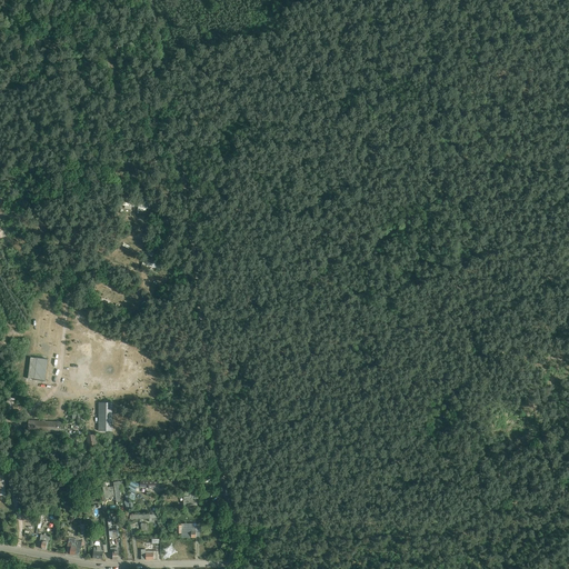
[(48,360),(30,357),(28,379),(45,381),(48,360)]
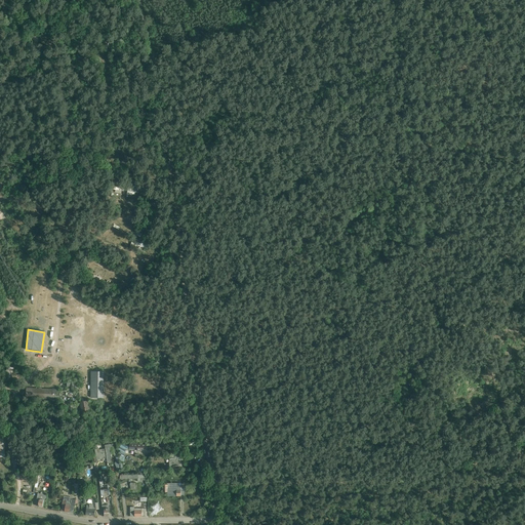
[(13,367),(7,366),(3,389),(9,390),(13,367)]
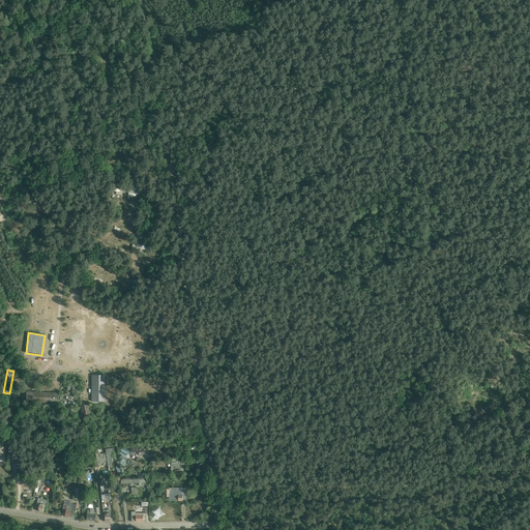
[(105,375),(92,375),(92,402),(105,402),(105,375)]
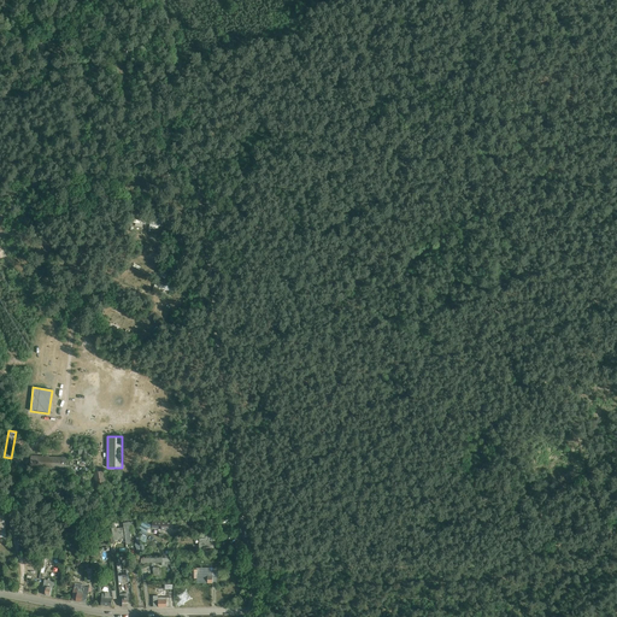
[(37,468),(66,469),(66,458),(50,457),(50,456),(46,456),(46,457),(37,456),(37,454),(33,454),(33,456),(31,456),(30,472),(37,472),(37,468)]
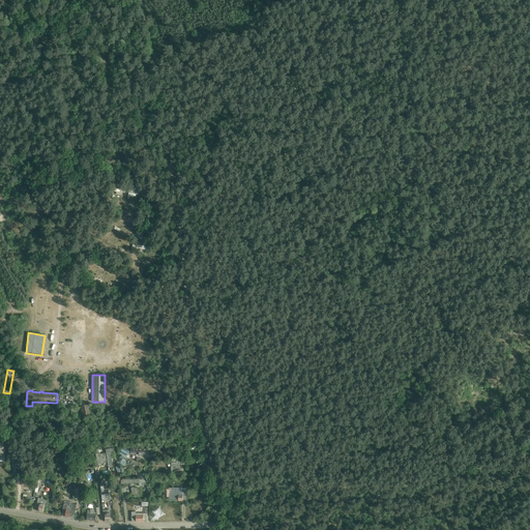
[(89,405),(81,406),(83,416),(91,415),(89,405)]
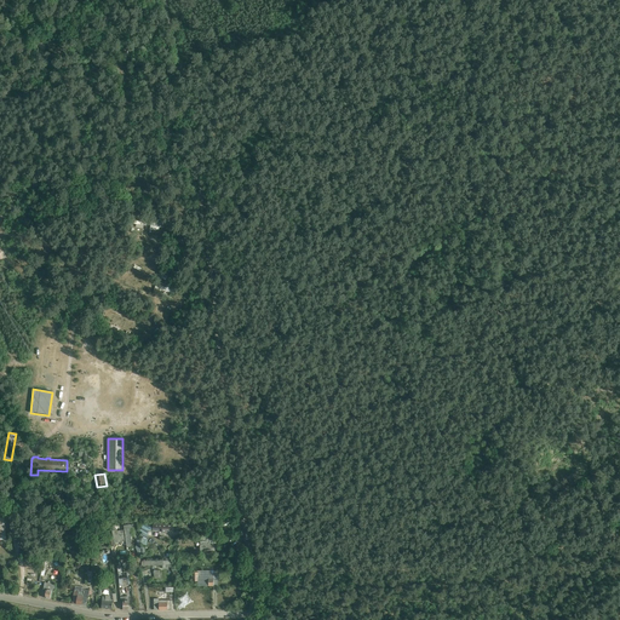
[(144,523),(141,530),(147,535),(153,526),(147,522),(145,523),(144,523)]
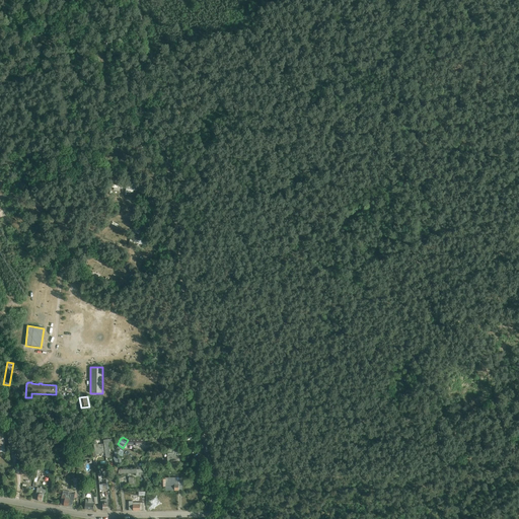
[(136,446),(144,446),(144,438),(128,438),(128,442),(129,442),(129,444),(136,444),(136,446)]
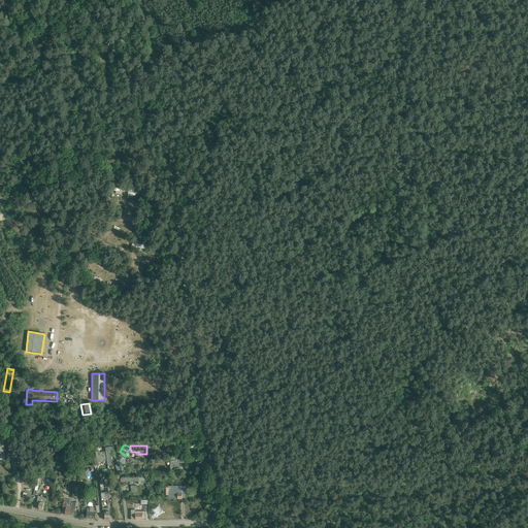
[(98,462),(107,461),(106,451),(100,452),(100,451),(95,452),(96,460),(94,460),(95,465),(98,465),(98,462)]
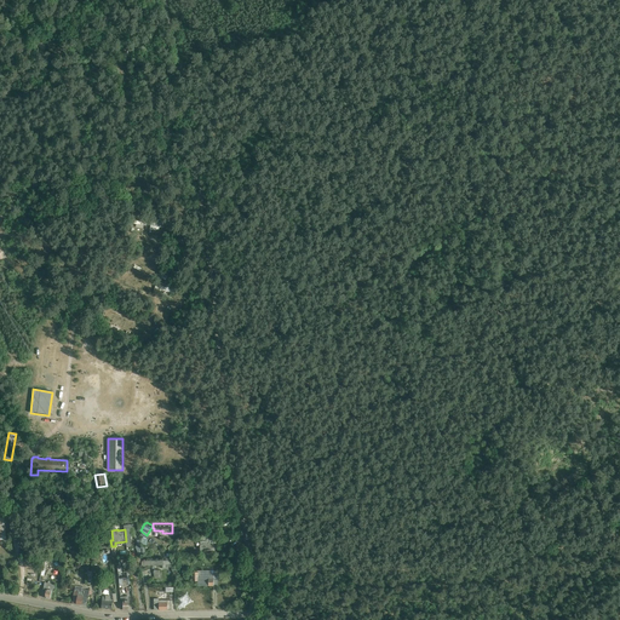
[(224,541),(223,538),(200,538),(200,546),(200,551),(216,551),(214,544),(216,545),(216,541),(224,541)]
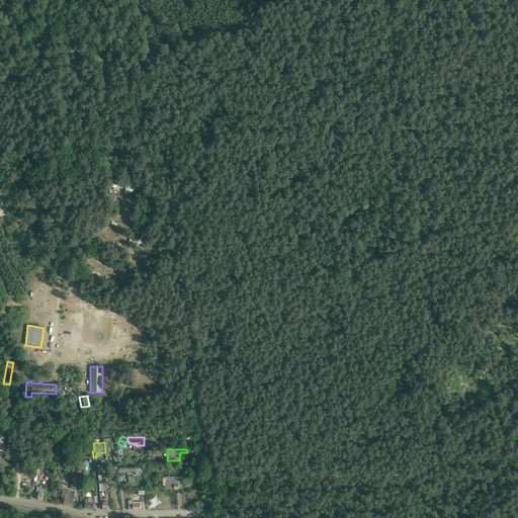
[(181,490),(181,484),(183,484),(183,480),(181,480),(181,478),(178,478),(178,477),(165,477),(165,479),(157,479),(158,486),(165,486),(165,490),(181,490)]
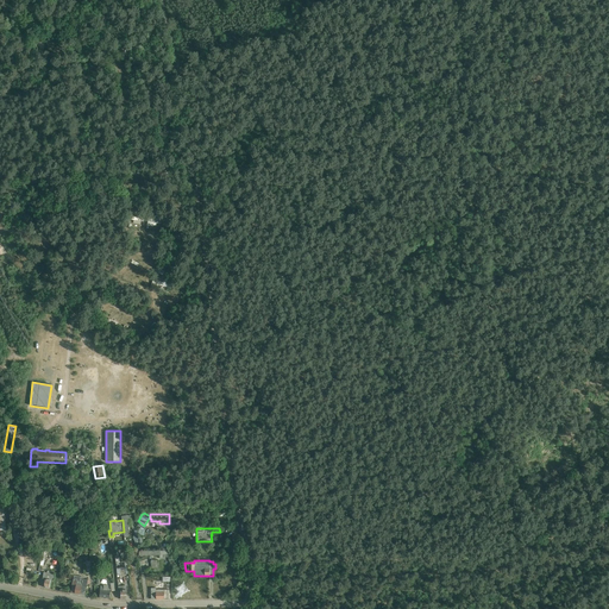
[(117,567),(118,577),(119,577),(119,575),(120,575),(129,573),(127,566),(126,567),(126,565),(127,565),(126,562),(124,562),(124,565),(125,565),(125,566),(117,567)]
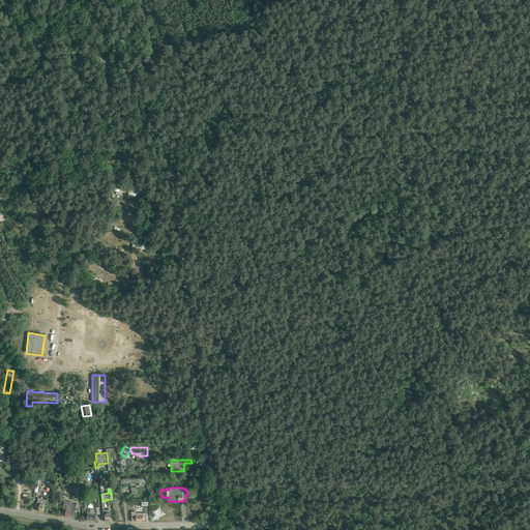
[(39,503),(38,511),(46,512),(48,500),(47,499),(47,497),(41,496),(41,498),(38,498),(37,503),(39,503)]
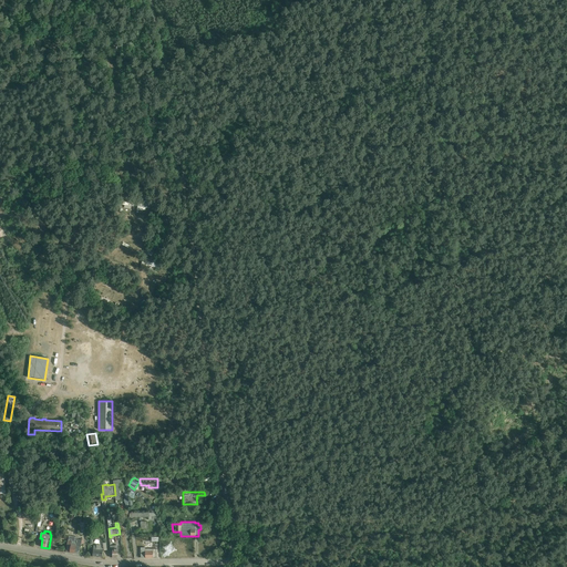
[(66,552),(80,554),(82,544),(84,544),(84,540),(82,539),(78,539),(78,537),(69,536),(66,552)]
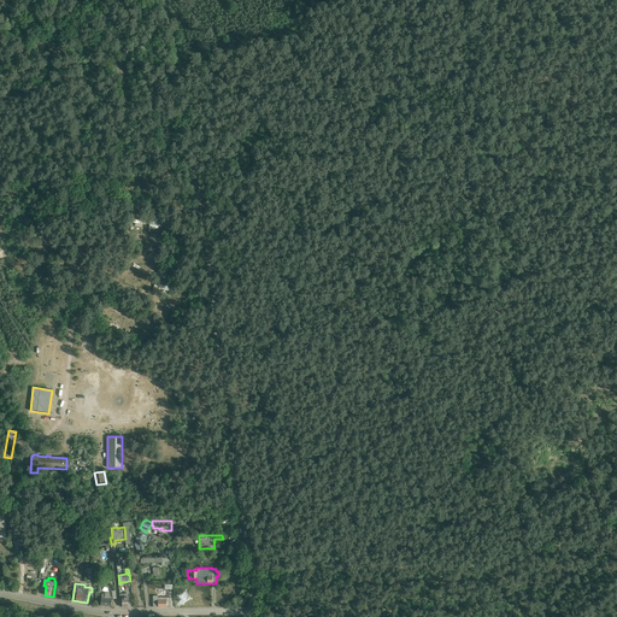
[(101,605),(111,606),(112,598),(110,598),(110,593),(105,593),(105,594),(103,593),(101,605)]
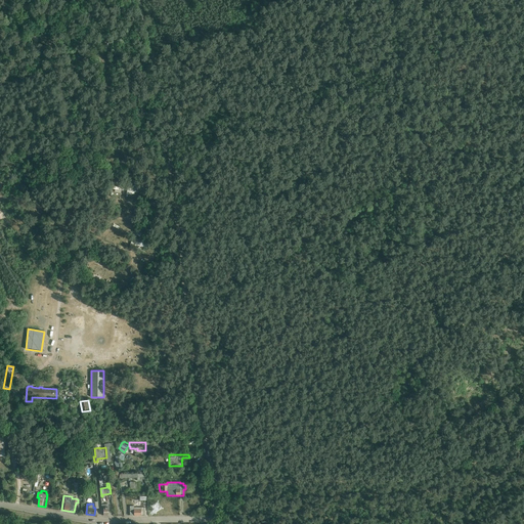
[(130,516),(144,515),(144,508),(134,508),(134,506),(130,506),(130,516)]
